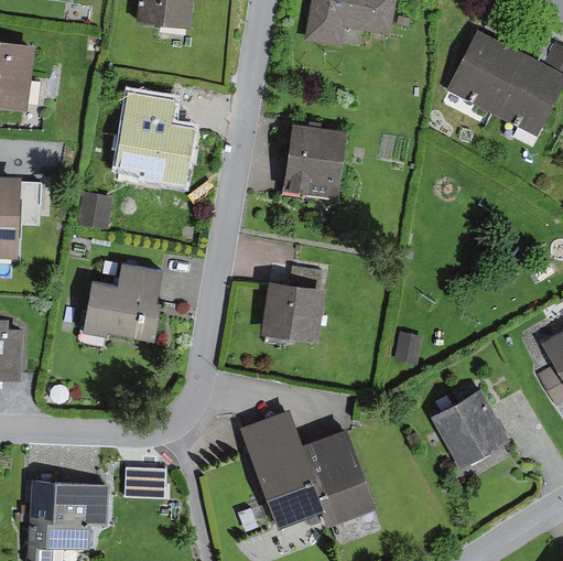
[(138,0),(136,22),(190,29),(192,0),(138,0)]
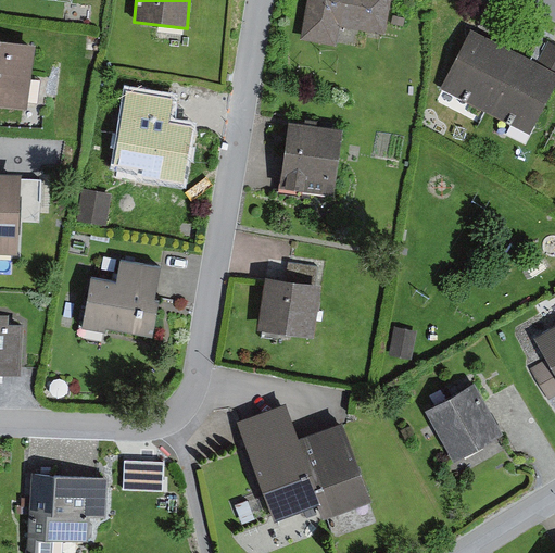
[(305,0),(299,41),(336,48),(339,28),(383,36),(389,0),(305,0)]
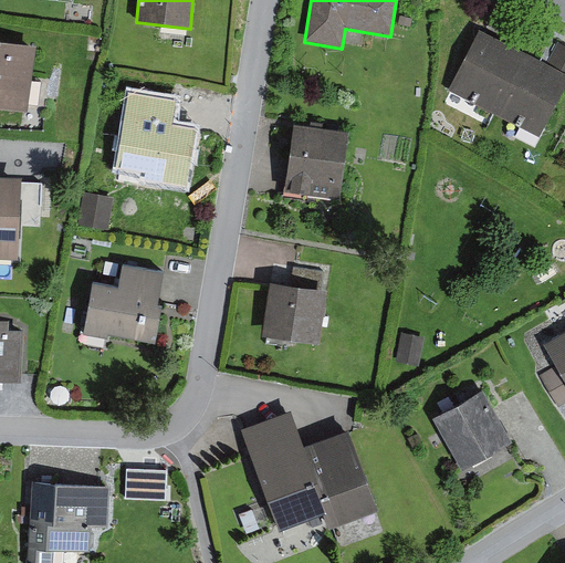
[(478,31),(446,93),(537,139),(564,86),(564,49),(557,45),(546,65),(478,31)]
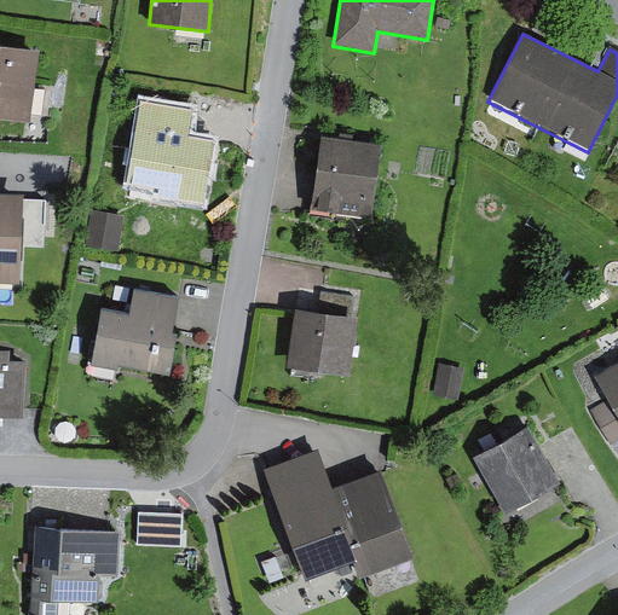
[(39,50),(0,44),(0,117),(28,122),(39,50)]
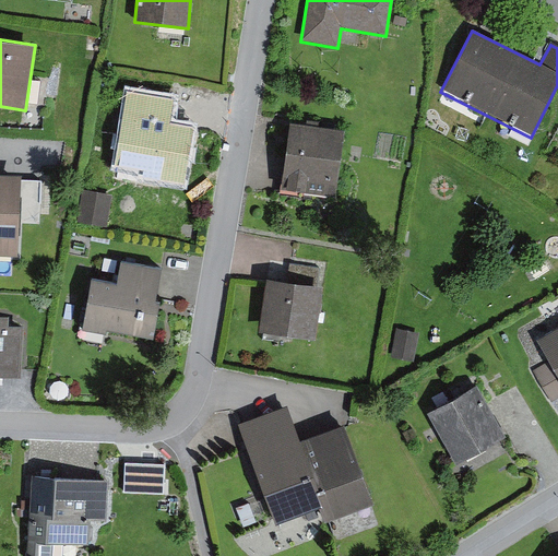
[(174,99),(126,92),(113,166),(141,170),(140,177),(185,185),(194,126),(170,121),(174,99)]
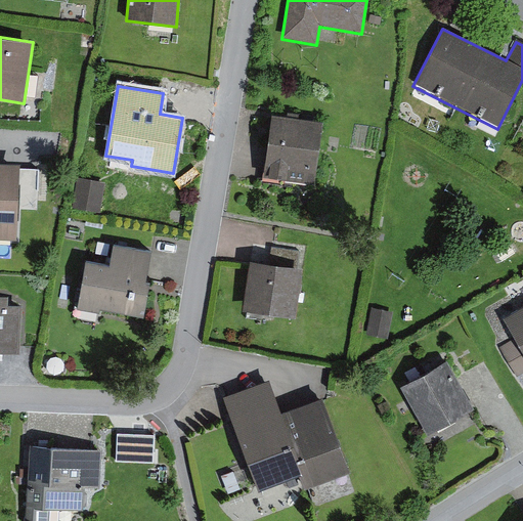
[(321,123),(271,116),(262,178),(313,185),(321,123)]
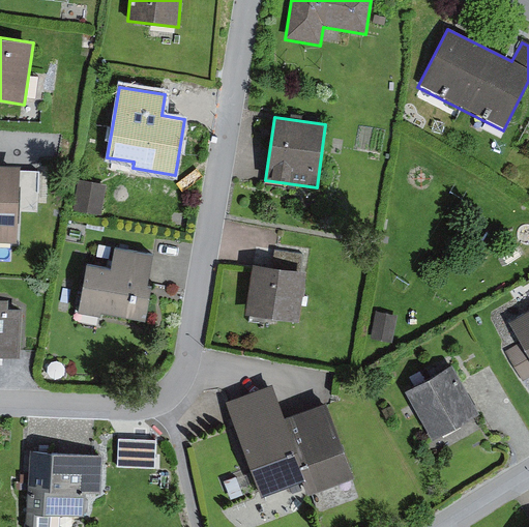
[(0,242),(16,244),(17,216),(37,217),(39,172),(20,171),(20,165),(0,164),(0,242)]
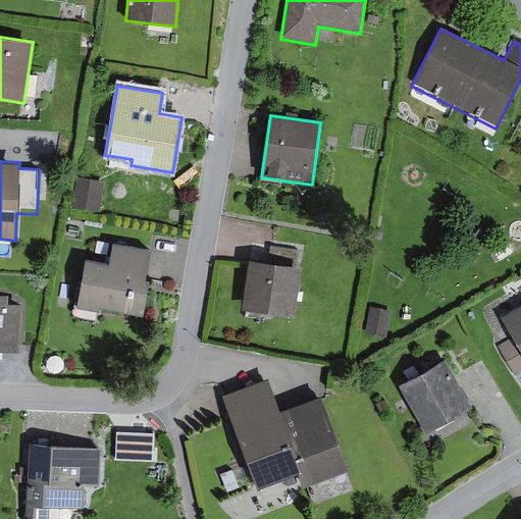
[(104,184),(76,179),(71,209),(99,213),(104,184)]
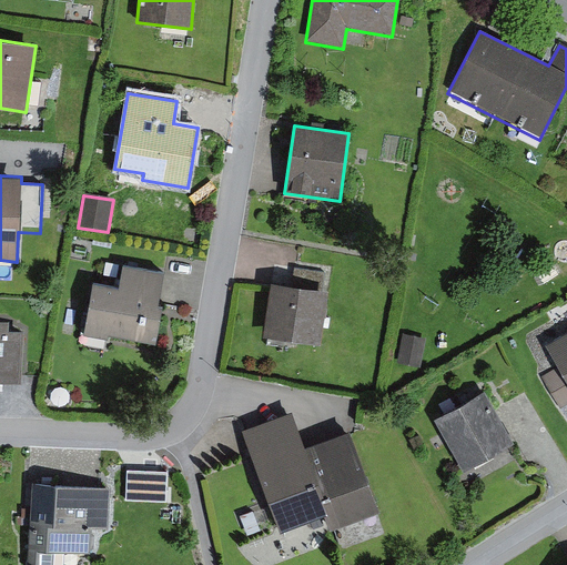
[(163,273),(122,265),(118,289),(93,284),(83,335),(107,340),(108,335),(155,343),(162,304),(158,303),(163,273)]
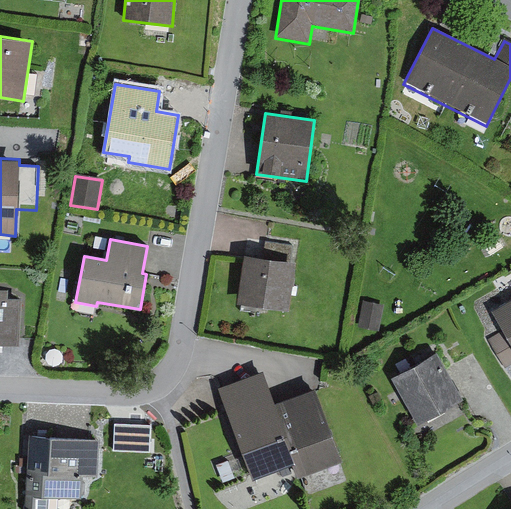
[(262,257),(243,254),(242,264),(236,304),(288,311),(295,262),(291,261),(293,248),(264,244),(262,257)]
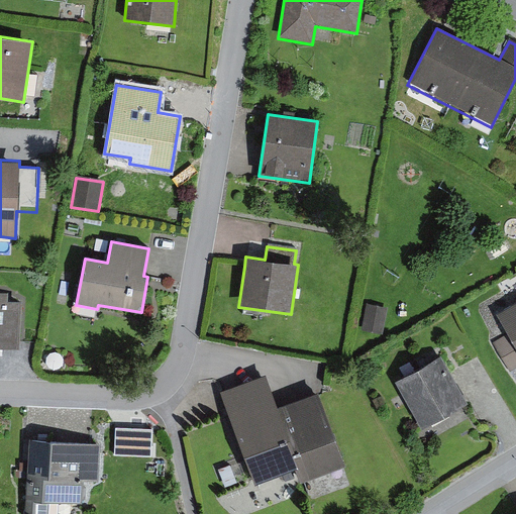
[(7,292),(0,291),(0,347),(18,349),(20,302),(6,301),(7,292)]
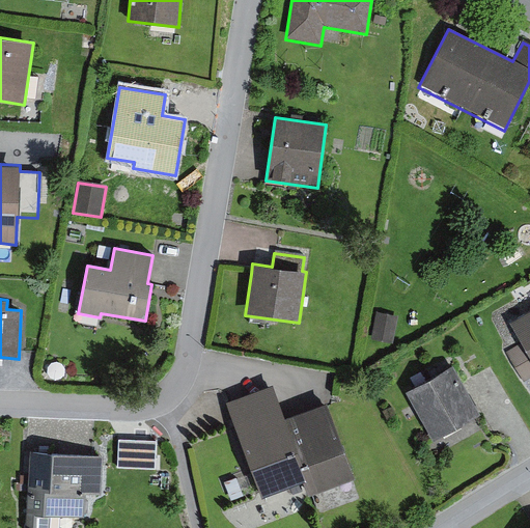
[(529,311),(509,324),(522,344),(505,355),(523,384),(529,380),(529,311)]
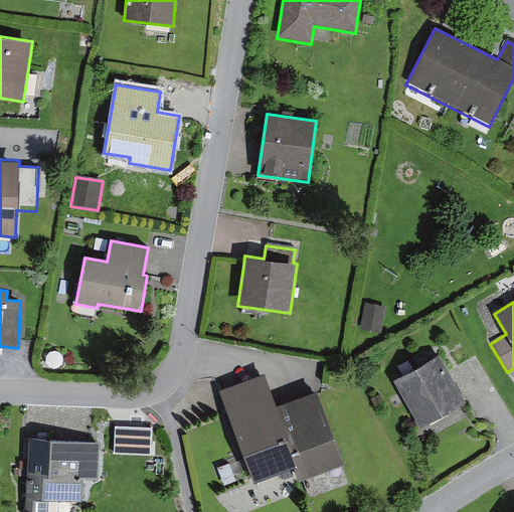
[(385,309),(364,305),(359,331),(379,336),(385,309)]
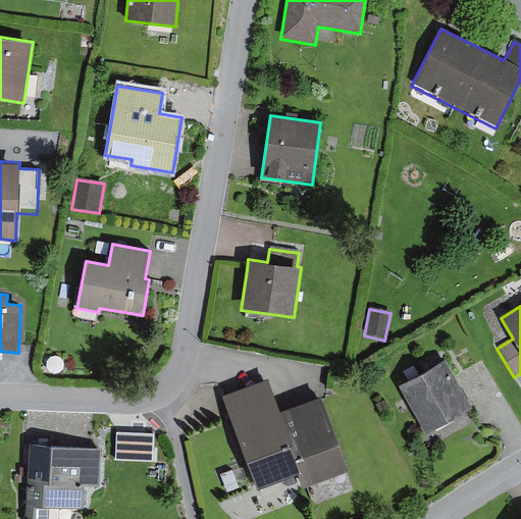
[(444,360),(397,387),(425,434),(471,407),(444,360)]
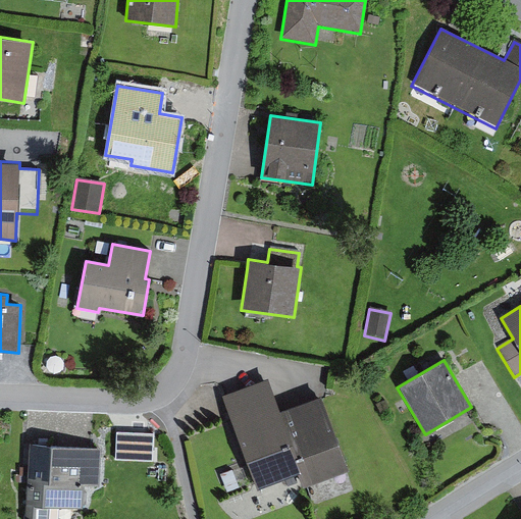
[(267,378),(220,396),(255,487),(296,472),(302,488),(349,471),(320,396),(279,411),(267,378)]
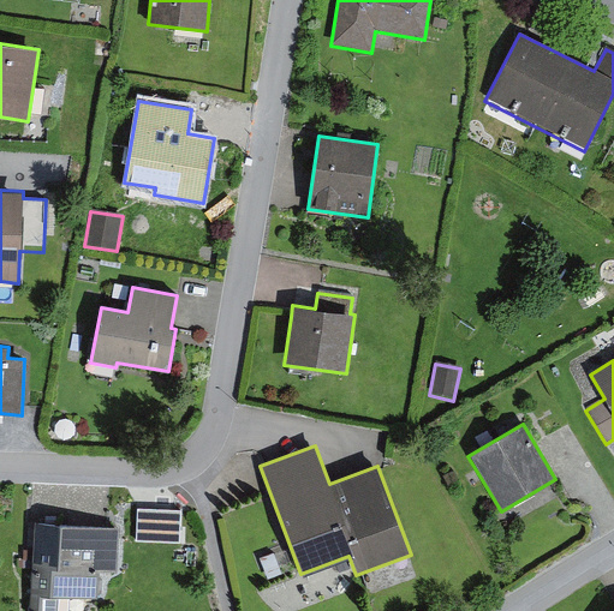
[(121,528),(34,522),(34,525),(27,525),(25,551),(33,551),(28,610),(67,610),(70,599),(99,600),(100,575),(119,576),(121,528)]
